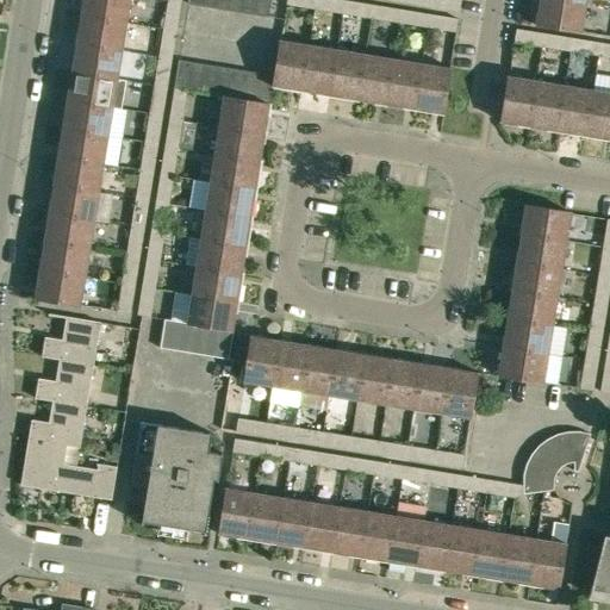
[(82,0),(80,16),(128,23),(130,0),(82,0)]
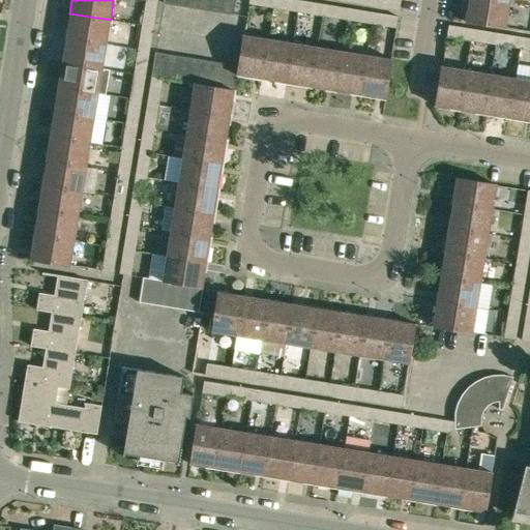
[(186,0),(186,6),(198,8),(199,0),(186,0)]
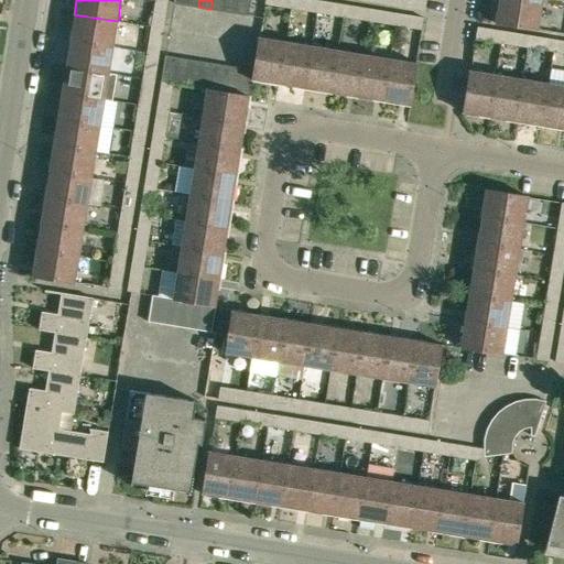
[(212,0),(210,9),(224,11),(225,0),(212,0)]
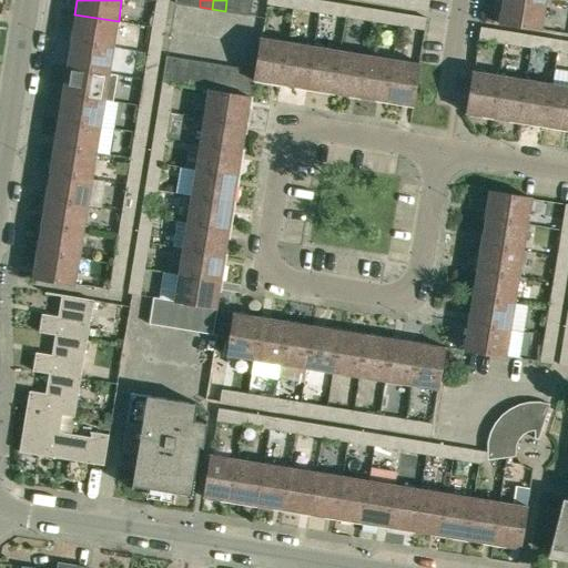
[(226,0),(225,11),(237,13),(240,0),(226,0)]
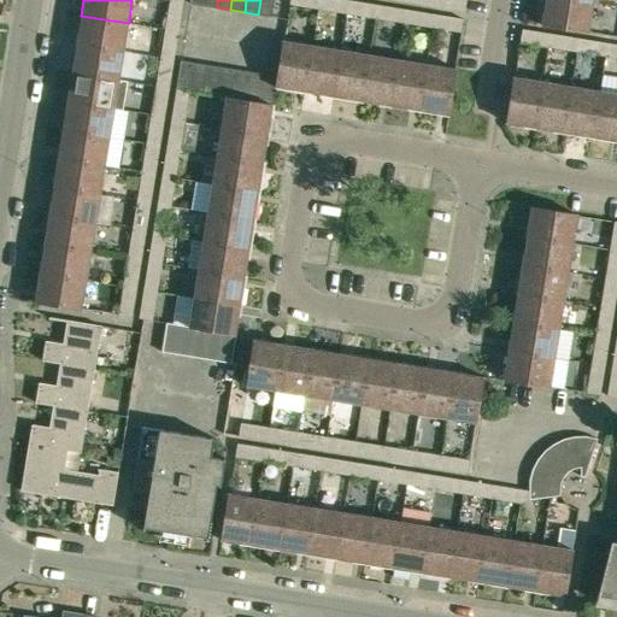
[(275,0),(260,0),(258,15),(272,17),(275,0)]
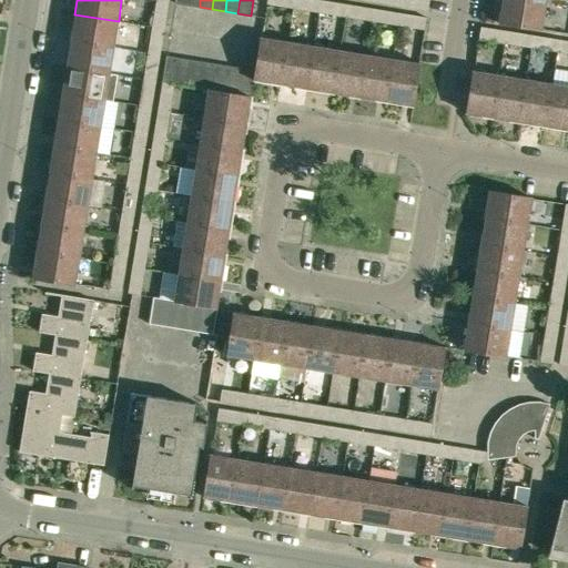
[(317,0),(294,0),(293,8),(320,12),(322,0),(317,0)]
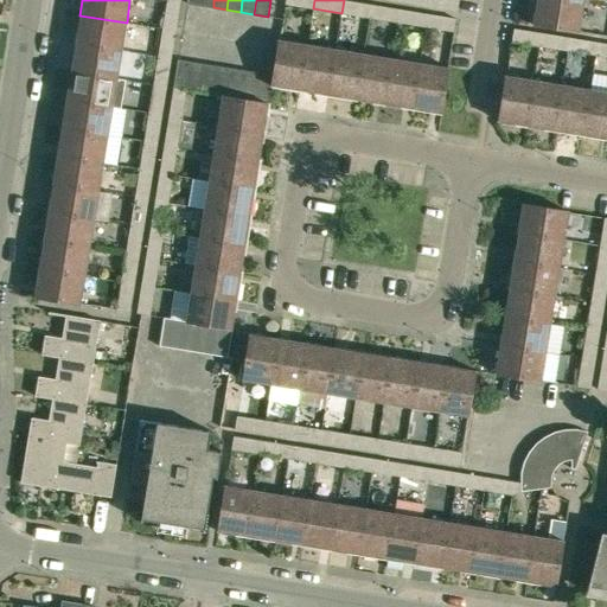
[(371,5),(344,0),(342,13),(370,18),(371,5)]
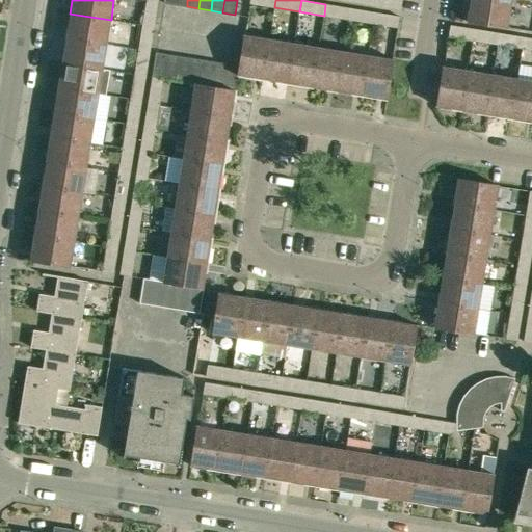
[(401,10),(402,0),(377,0),(376,6),(401,10)]
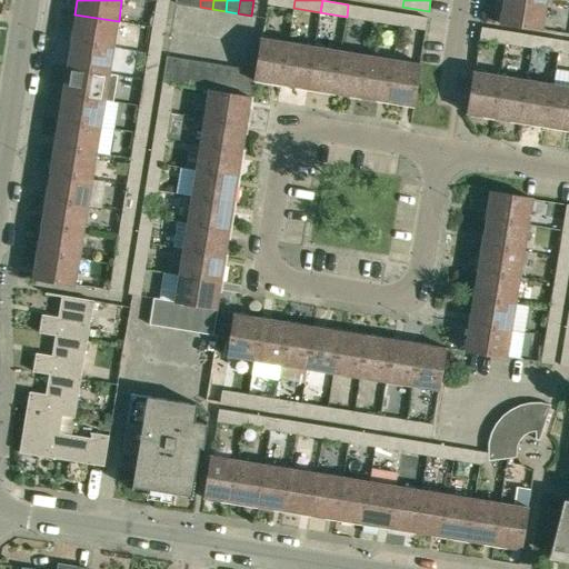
[(548,3),(525,0),(503,0),(500,23),(543,30),(548,3)]
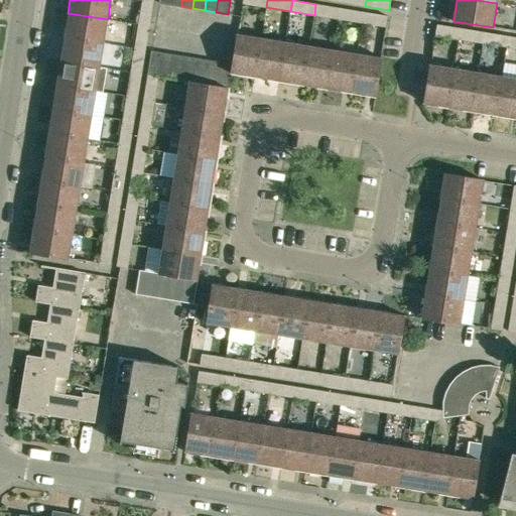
[(314,15),(338,19),(340,8),(315,4),(314,15)]
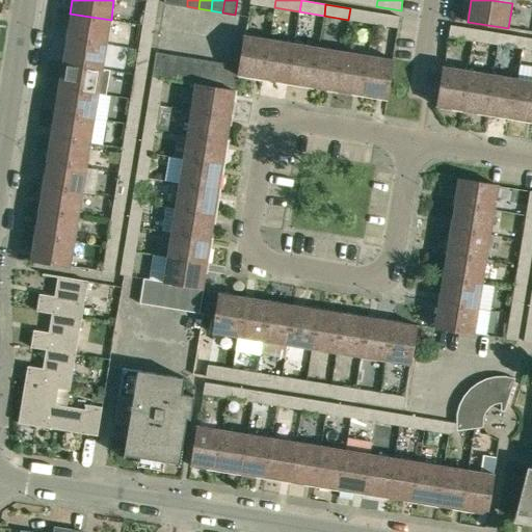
[(375,12),(350,8),(348,20),(373,24),(375,12)]
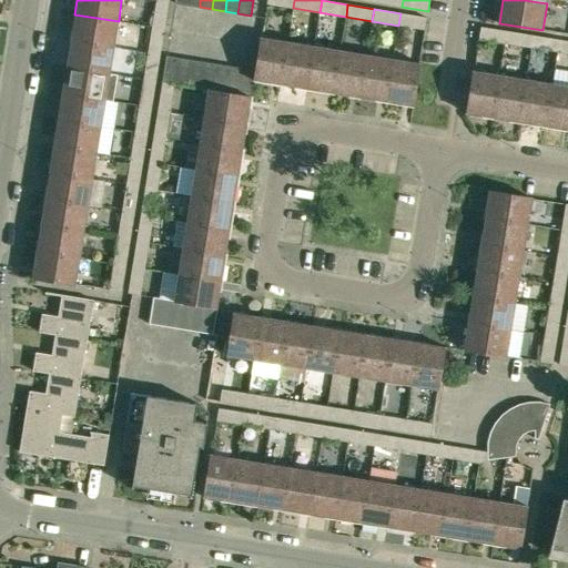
[(401,13),(398,26),(426,30),(427,18),(401,13)]
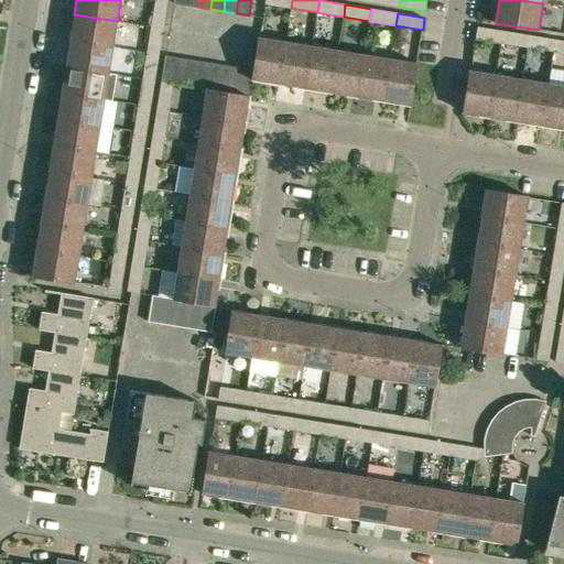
[(118,21),(74,14),(69,41),(114,47),(118,21)]
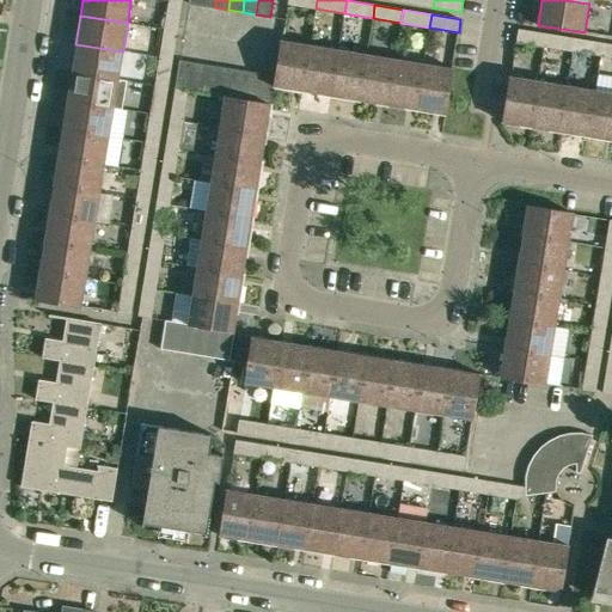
[(544,47),(546,32),(519,28),(515,42),(544,47)]
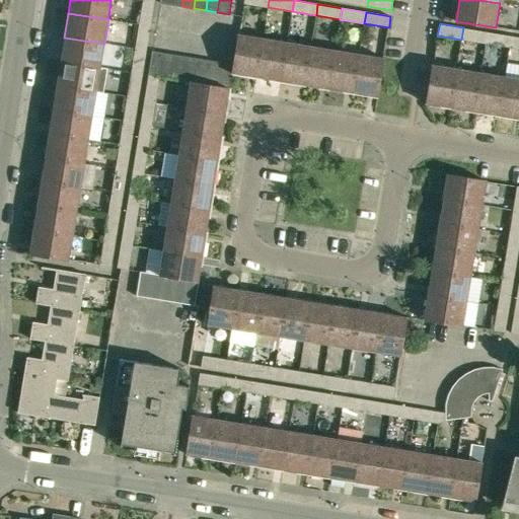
[(485,44),(487,31),(463,27),(461,40),(485,44)]
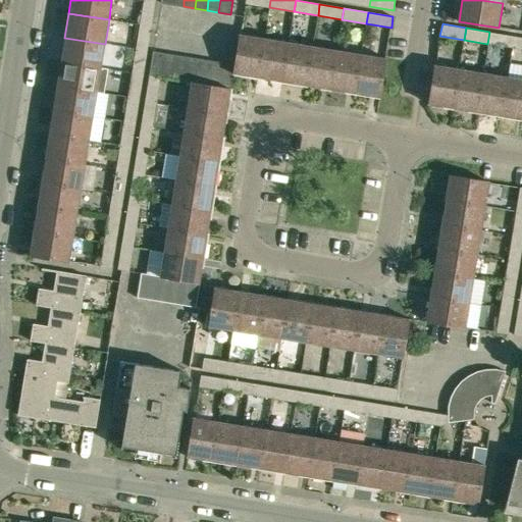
[(514,36),(489,32),(487,44),(512,48),(514,36)]
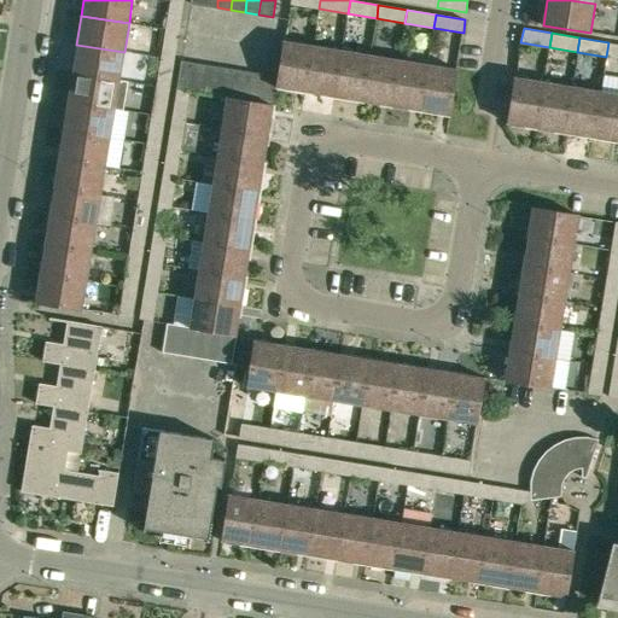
[(305,92),(314,44),(284,39),(279,75),(277,87),(305,92)]
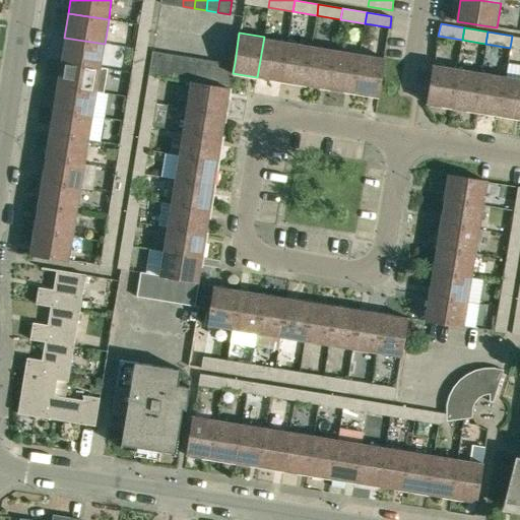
[(510,48),(519,49),(519,37),(512,36),(510,48)]
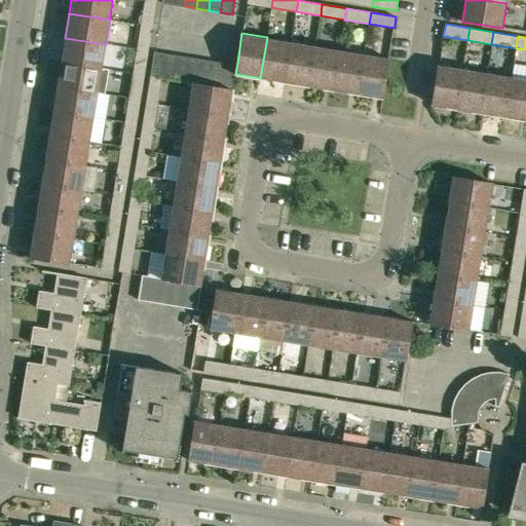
[(291,41),(267,37),(260,78),(285,82),(291,41)]
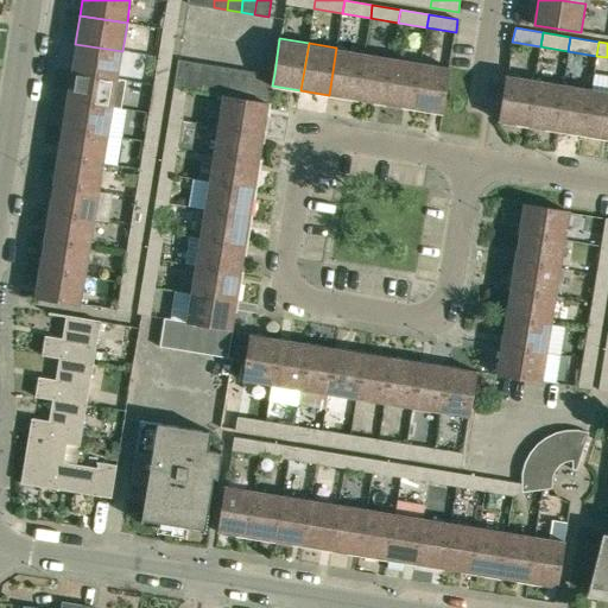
[(75,44),(71,71),(118,78),(122,51),(75,44)]
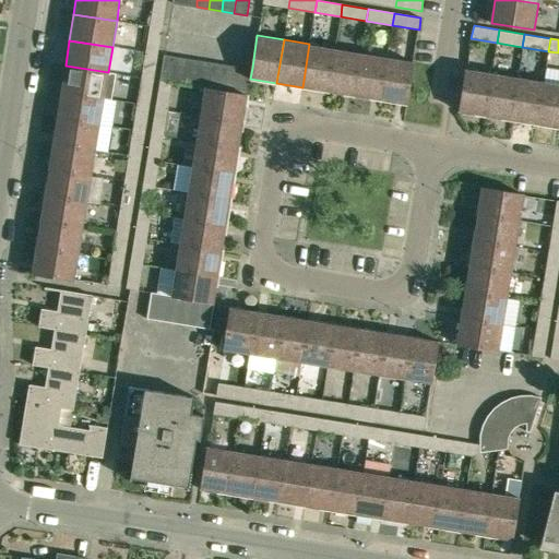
[(335,48),(309,44),(302,87),(329,92),(335,48)]
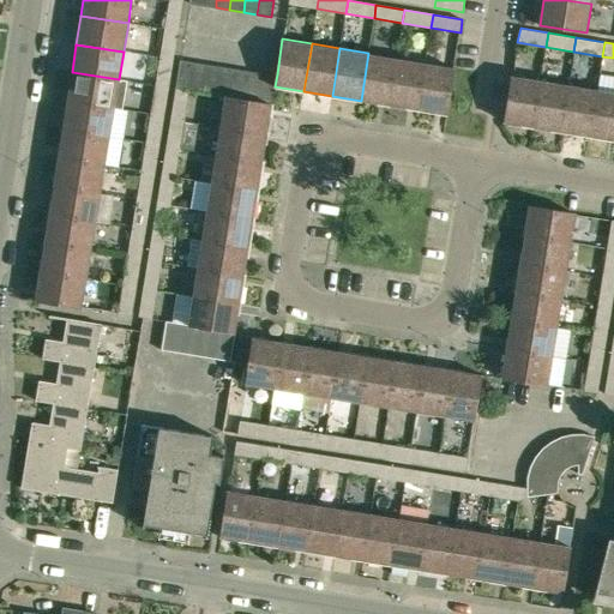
[(389,106),(397,58),(368,53),(361,101),(389,106)]
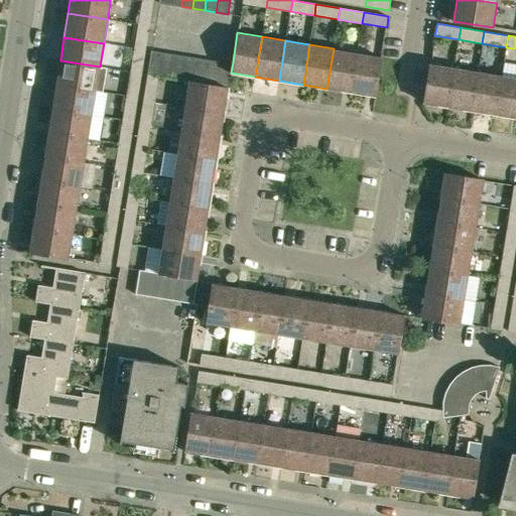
[(141,73),(145,50),(133,48),(130,72),(141,73)]
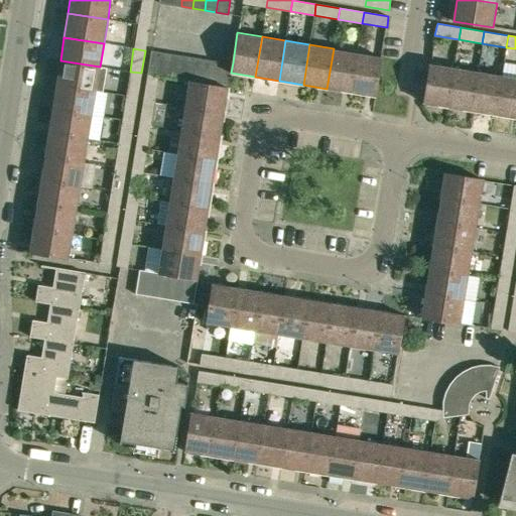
[(357,52),(334,48),(327,89),(351,92),(357,52)]
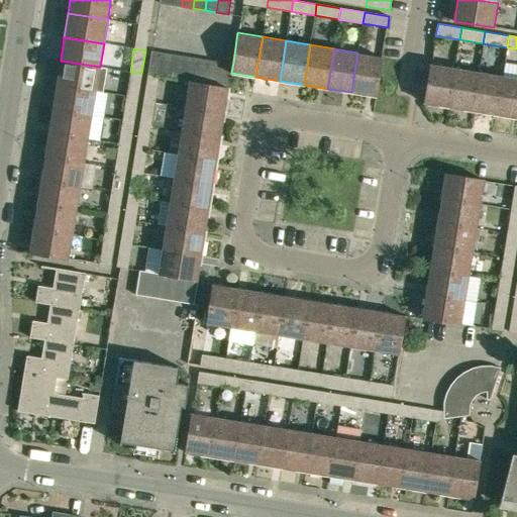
[(157,77),(161,52),(151,49),(147,75),(157,77)]
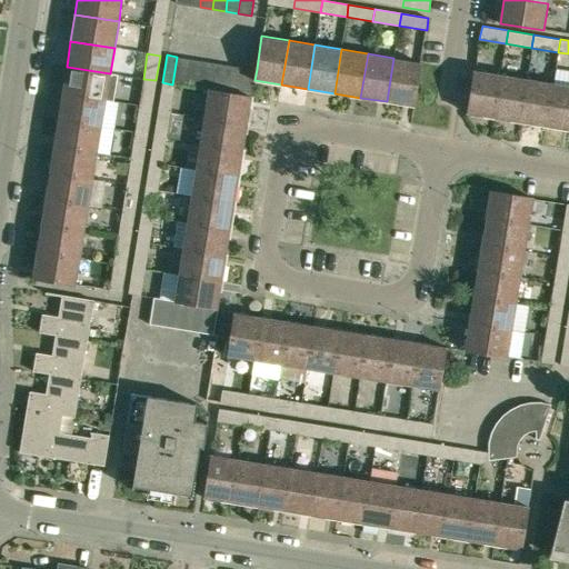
[(190,59),(177,57),(172,85),(175,85),(186,87),(190,59)]
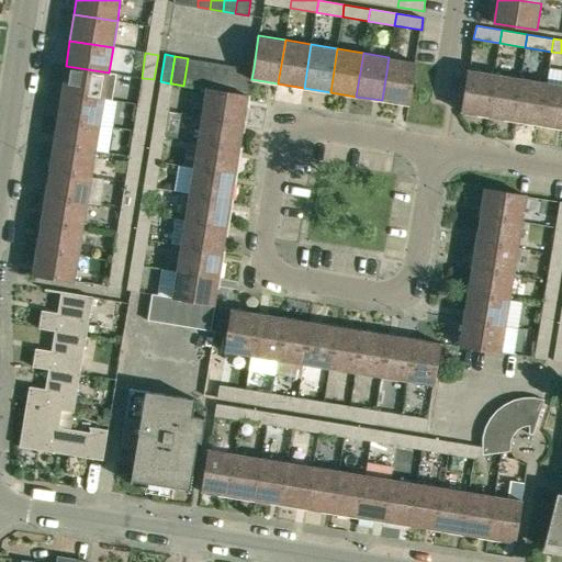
[(382,100),(409,105),(416,62),(389,57),(382,100)]
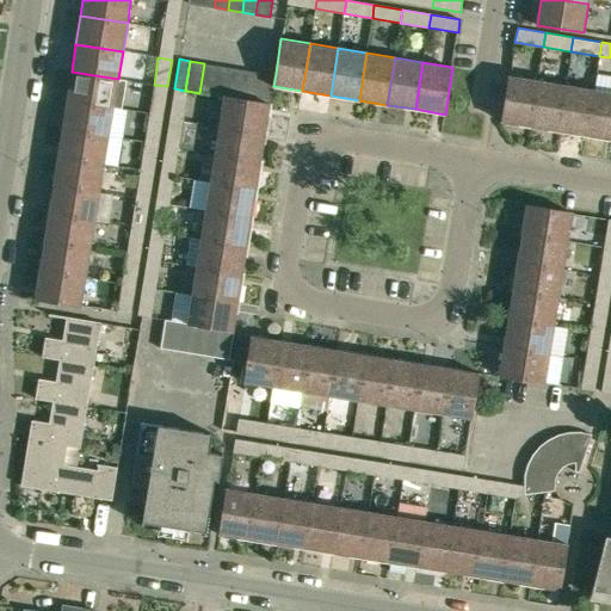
[(220,66),(204,63),(199,93),(215,96),(220,66)]
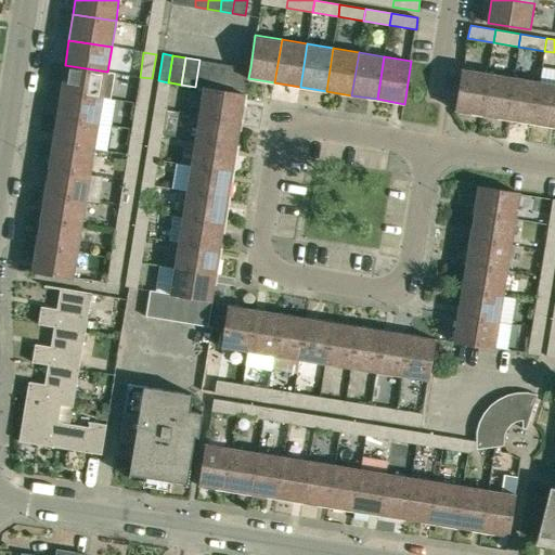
[(195,87),(203,88),(207,89),(213,62),(199,60),(195,87)]
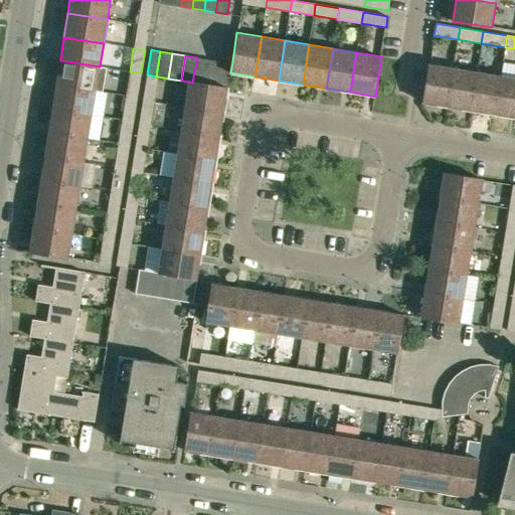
[(197,57),(192,82),(205,84),(209,59),(197,57)]
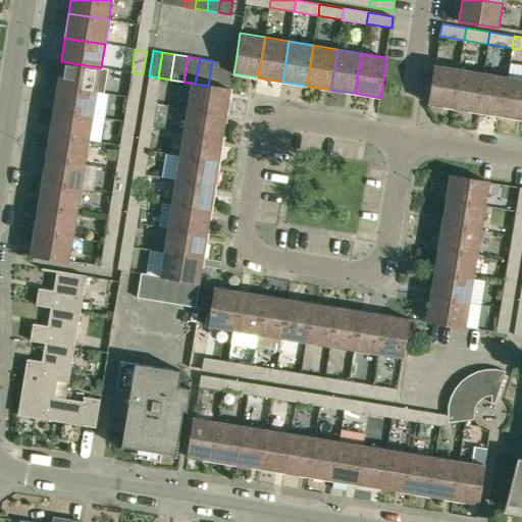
[(225,62),(212,60),(208,86),(220,88),(225,62)]
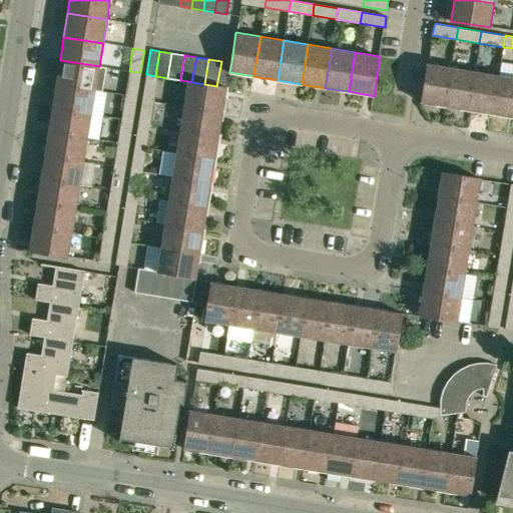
[(109,68),(99,66),(60,60),(56,84),(95,90),(105,91),(109,68)]
